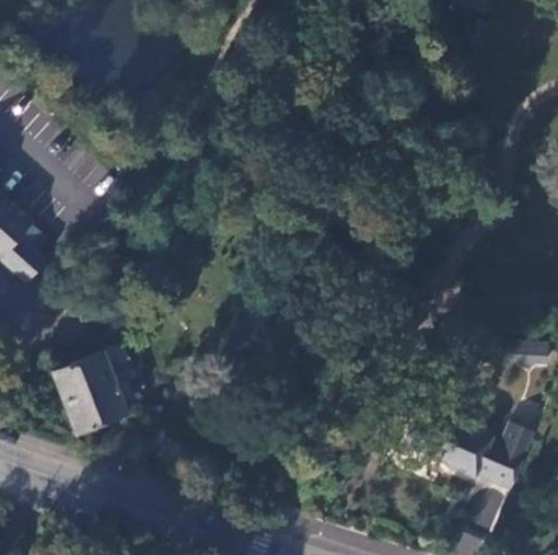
[(443,0),(444,1),(484,14),(489,0),(443,0)]
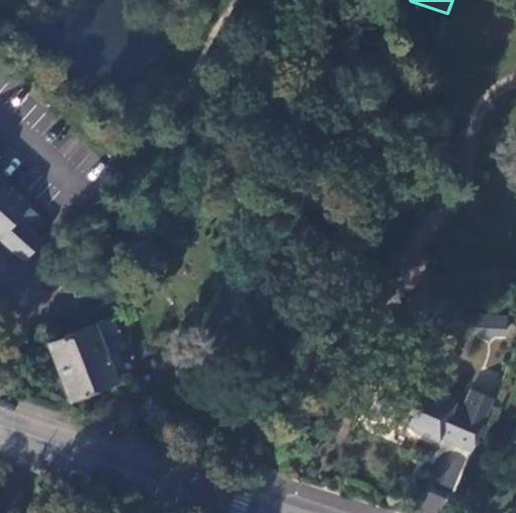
[(29,208),(0,182),(0,244),(24,265),(43,244),(31,235),(41,223),(27,210),(29,208)]
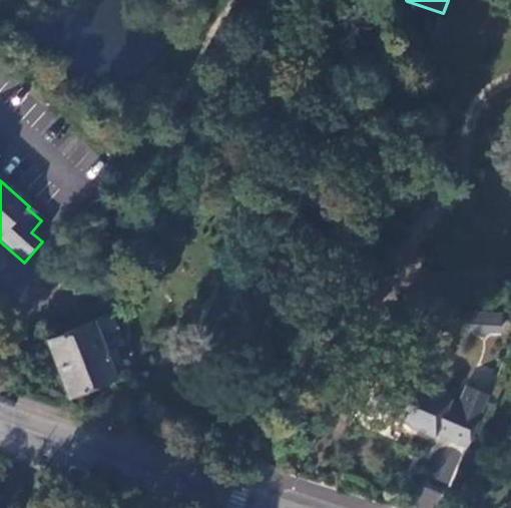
[(503,336),(503,317),(474,316),(473,335),(503,336)]
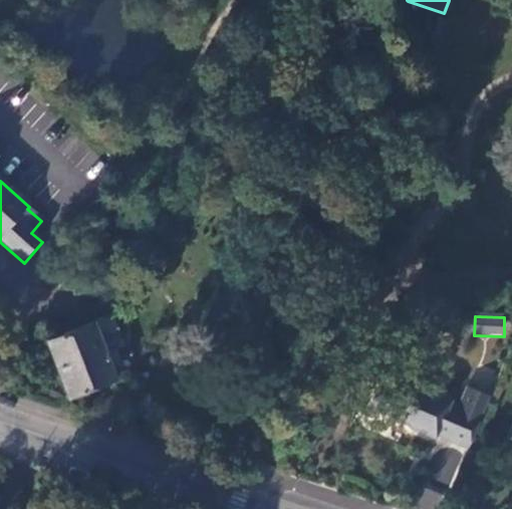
[(113,318),(47,344),(69,401),(115,383),(103,350),(113,346),(115,350),(124,347),(113,318)]
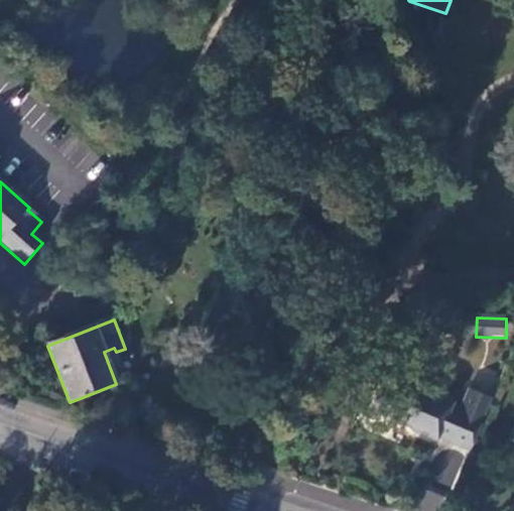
[(114,348),(104,352),(116,384),(126,380),(116,352),(114,348)]
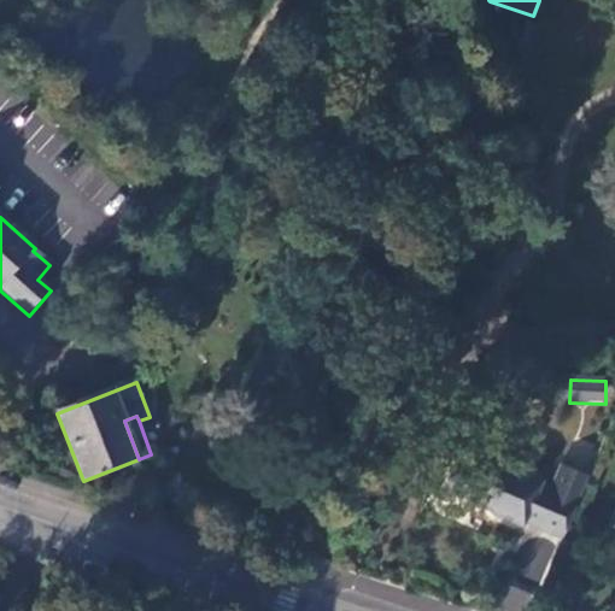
[(499,453),(470,441),(449,492),(476,504),(475,509),(529,530),(532,522),(544,527),(542,532),(568,544),(595,481),(568,470),(557,493),(546,489),(548,486),(495,465),(499,453)]
